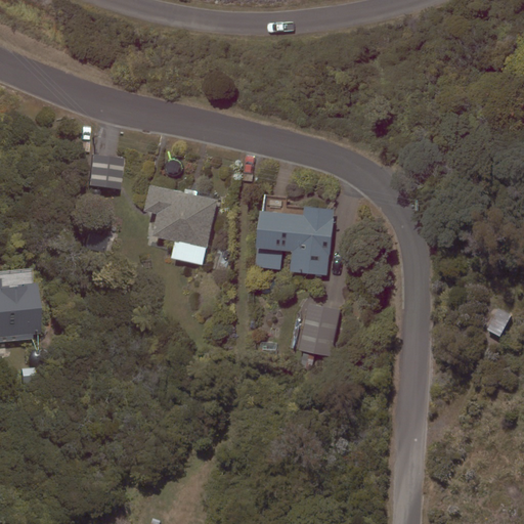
[(93,155),(89,185),(121,189),(125,158),(93,155)]
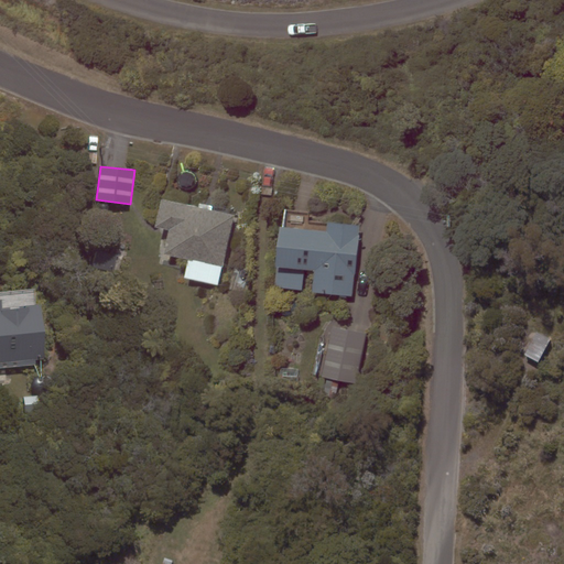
[(198,207),(161,198),(154,227),(169,231),(163,255),(188,260),(184,279),(218,286),(235,216),(212,210),(213,206),(199,203),(198,207)]
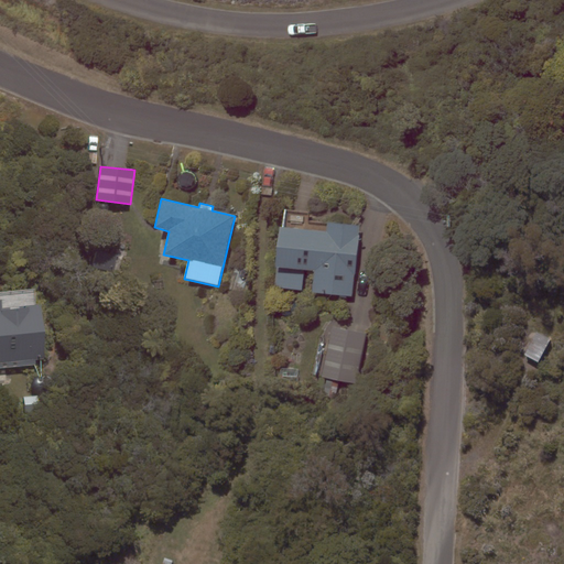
[(351,296),(359,226),(327,223),(326,231),(280,226),(274,267),(277,268),(274,288),(301,291),(303,269),(315,270),(313,292),(351,296)]
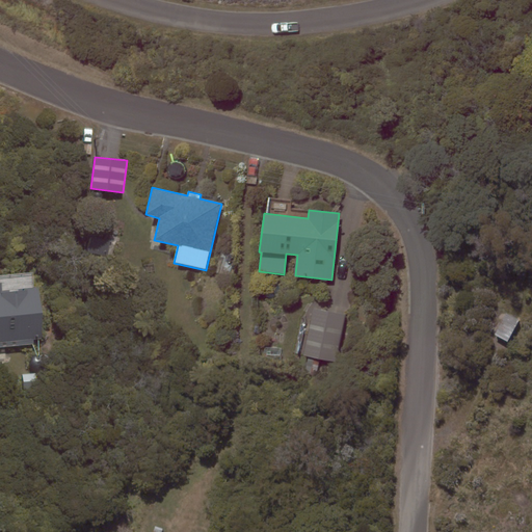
[(90,236),(87,253),(107,257),(111,240),(90,236)]
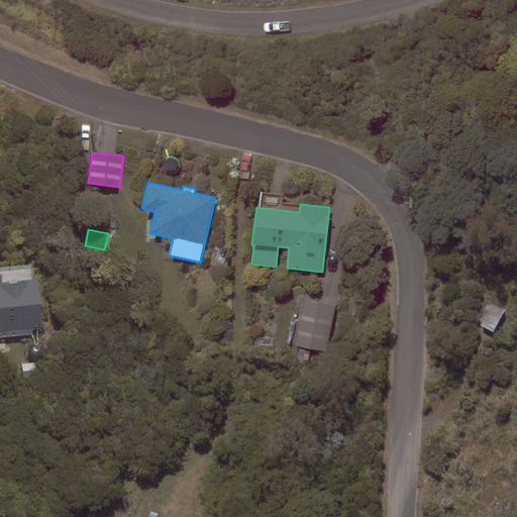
[(2,274),(0,274),(0,337),(32,335),(32,330),(42,329),(38,279),(3,282),(2,274)]
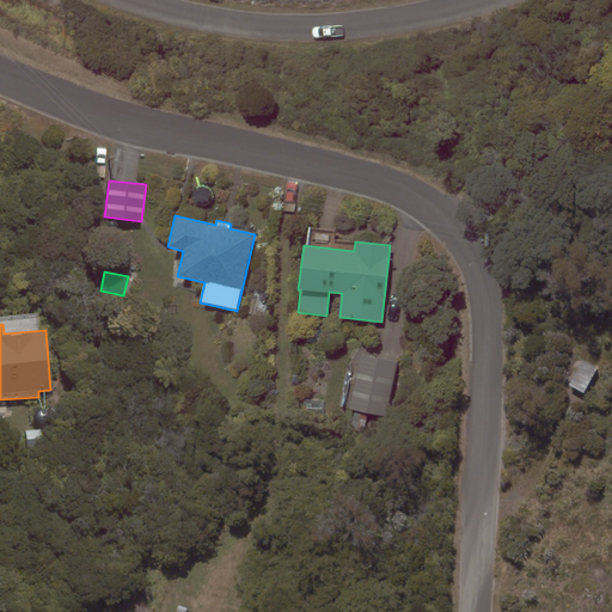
[(387,416),(398,362),(360,354),(349,409),(387,416)]
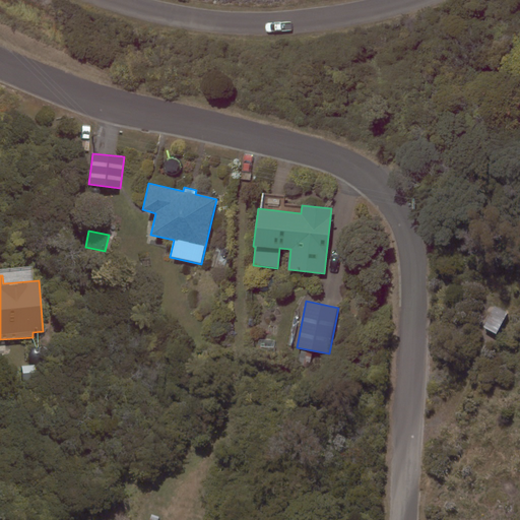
[(483,327),(496,334),(508,313),(495,306),(483,327)]
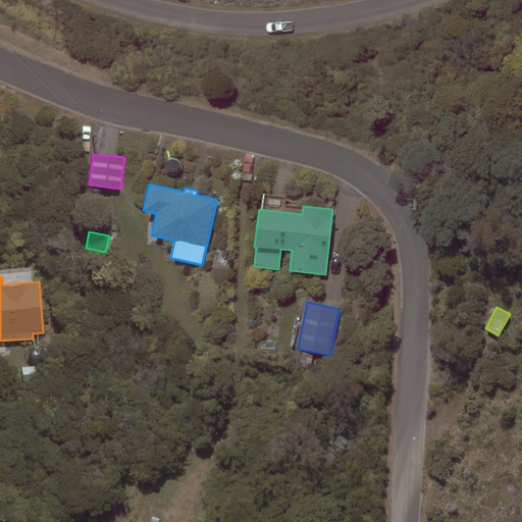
[(314,354),(302,352),(299,368),(310,370),(314,354)]
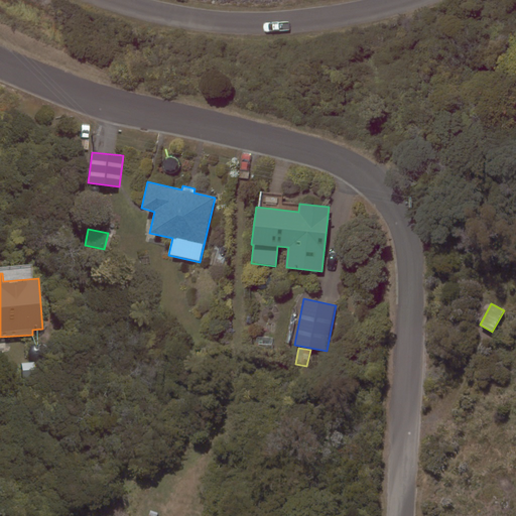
[(35,362),(21,363),(22,377),(36,377),(35,362)]
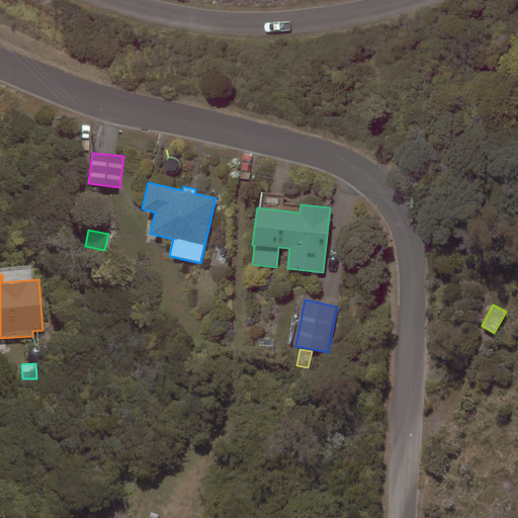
All buildings are outlined.
